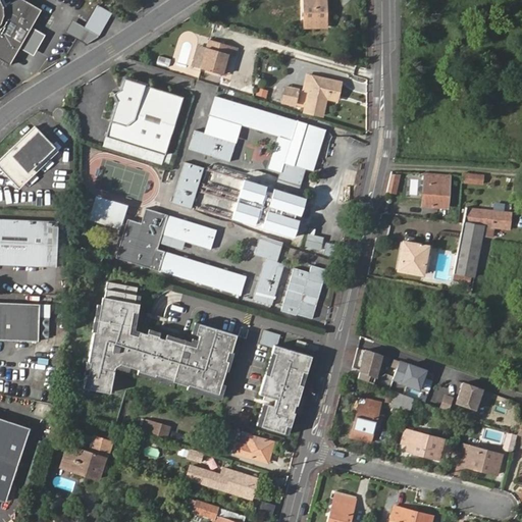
[(0,0),(0,54),(16,63),(47,7),(31,0),(21,0),(8,6),(6,2),(4,0),(0,0)]
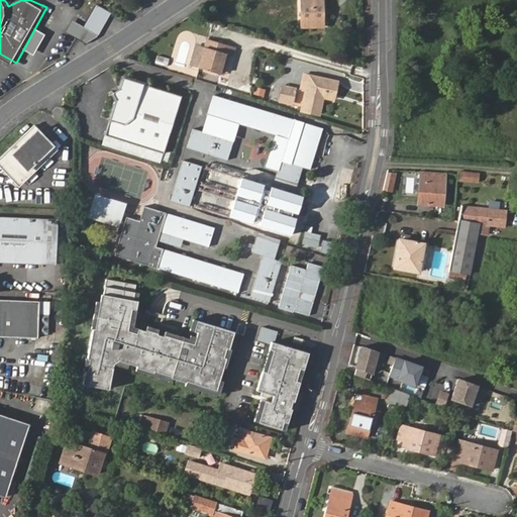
[(302,0),(302,25),(323,26),(323,0),(302,0)]
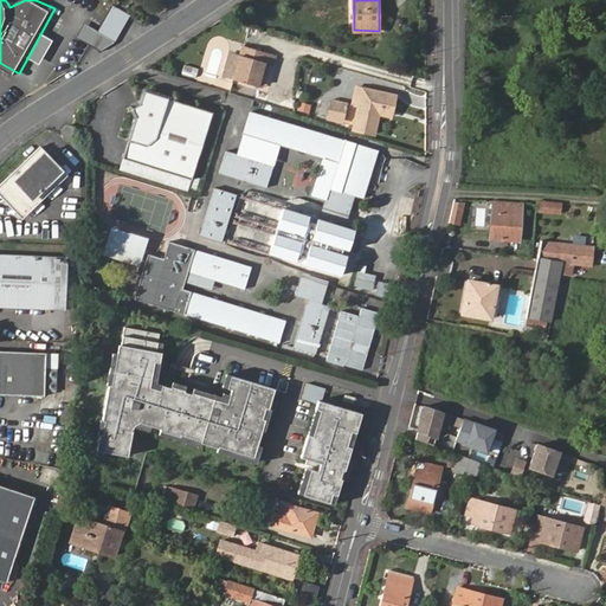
[(129,18),(111,8),(97,34),(115,44),(129,18)]
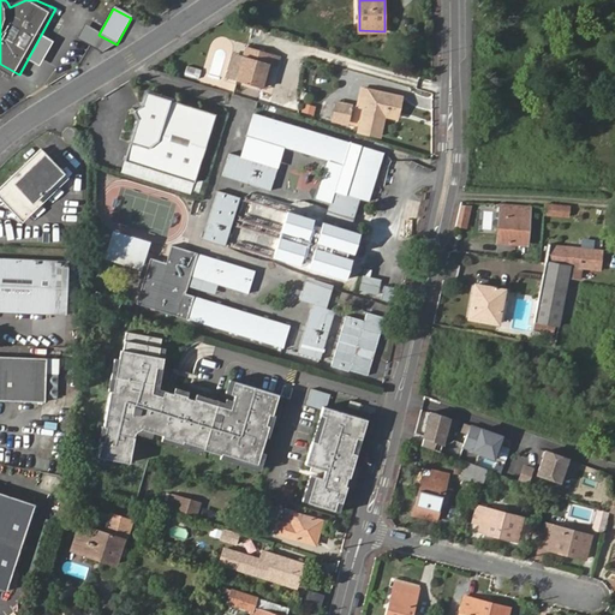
[(117,45),(99,35),(90,48),(102,55),(114,47),(117,45)]
